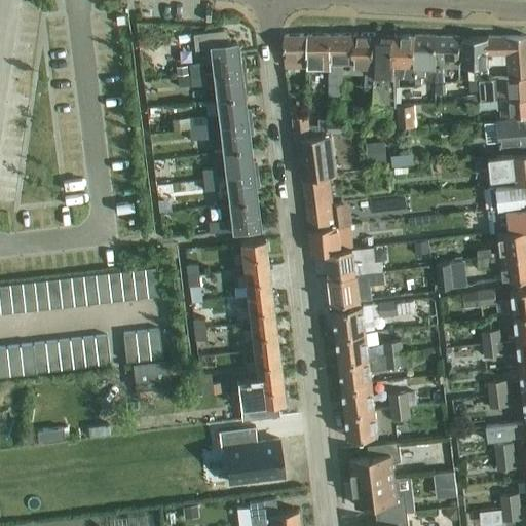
[(212,62),(237,59),(235,44),(227,45),(225,31),(193,35),(195,50),(211,48),(212,62)]
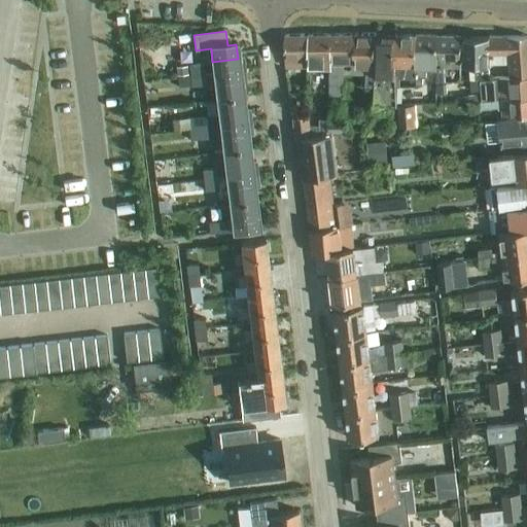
[(190,35),(178,36),(179,43),(191,42),(190,35)]
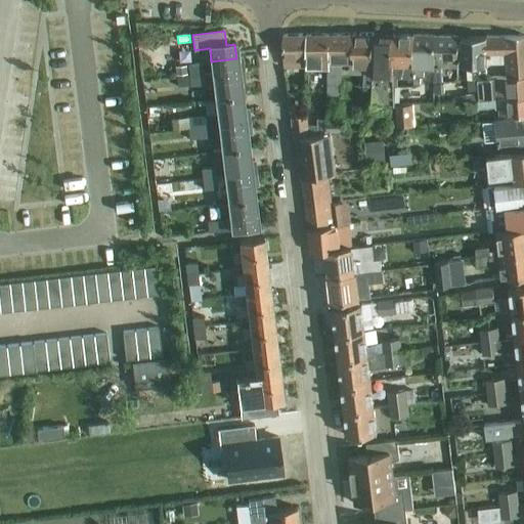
[(306,68),(306,66),(306,36),(282,36),(284,68),(306,68)]
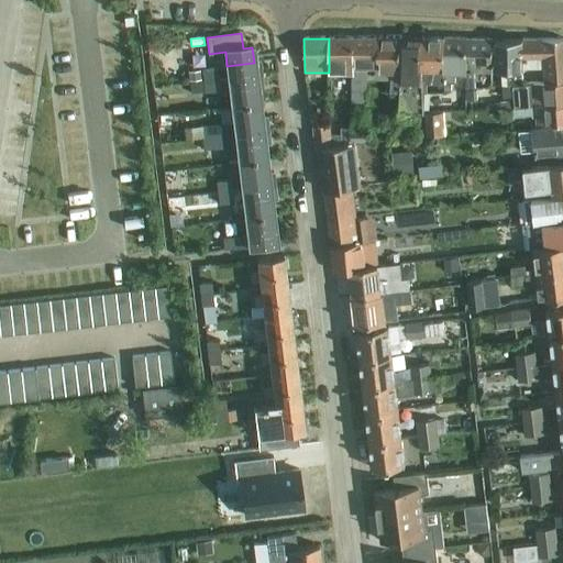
[(329,70),(353,70),(353,39),(329,39),(329,70)]
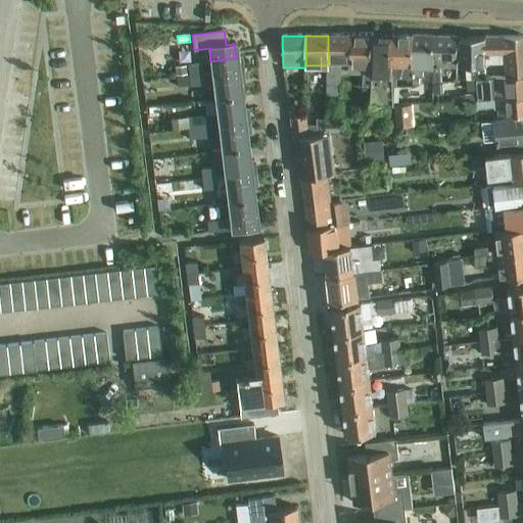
[(353,74),(353,65),(353,36),(328,36),(328,65),(328,95),(340,95),(341,65),(348,65),(348,69),(347,69),(347,74),(353,74)]
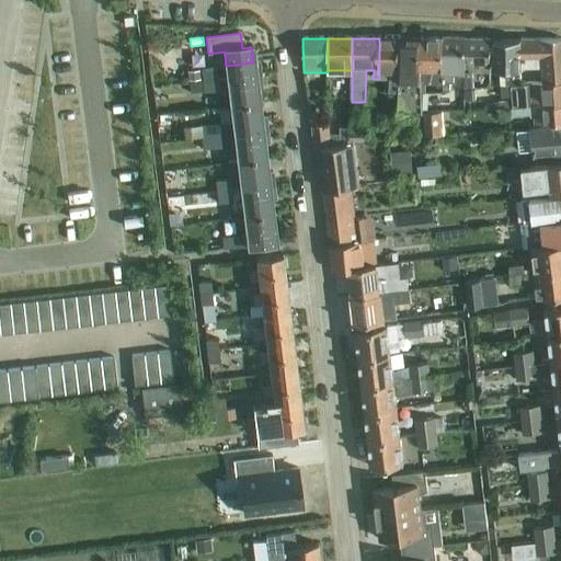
[(389,92),(398,92),(399,83),(400,38),(379,38),(379,70),(379,79),(390,79),(389,92)]
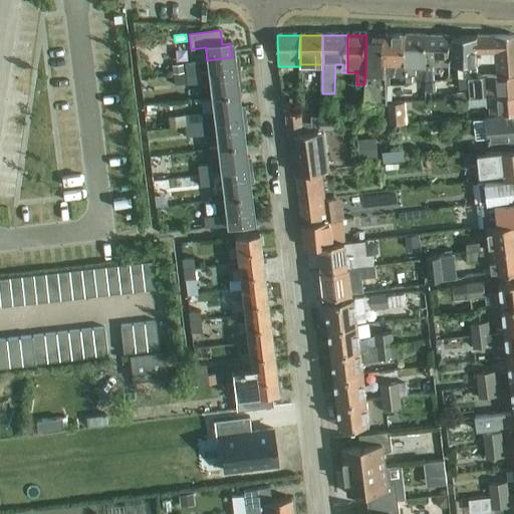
[(386,77),(386,35),(366,35),(365,76),(364,84),(363,103),(388,104),(387,86),(387,85),(386,77)]
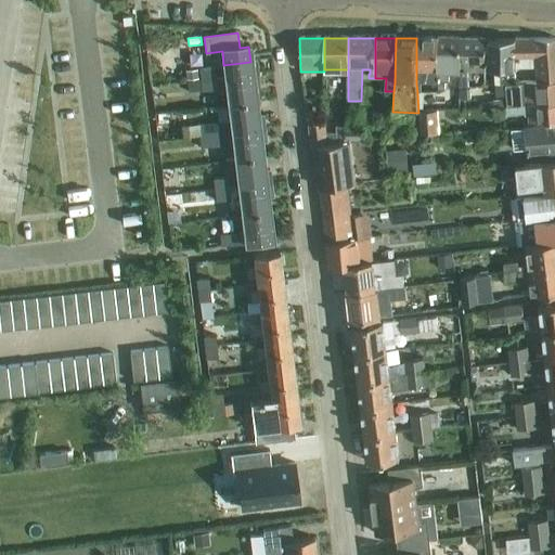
[(438,82),(437,39),(416,38),(416,84),(437,84),(438,84),(438,82)]
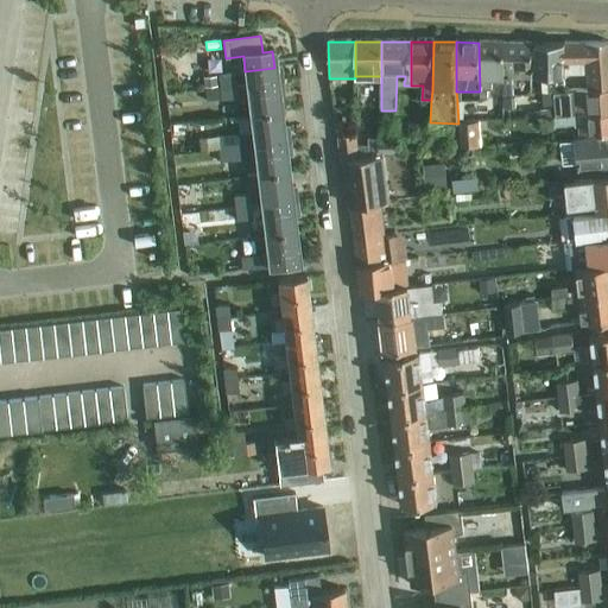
[(504,78),(504,43),(479,43),(480,90),(487,90),(487,88),(504,88),(504,78)]
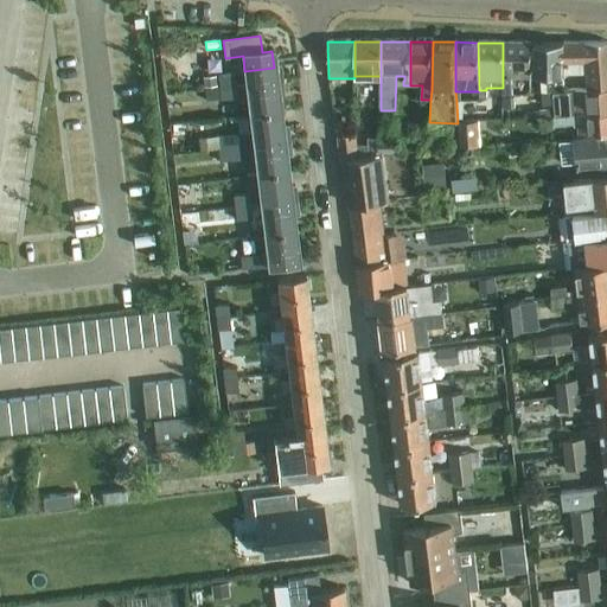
[(503,43),(503,78),(530,78),(530,44),(503,43)]
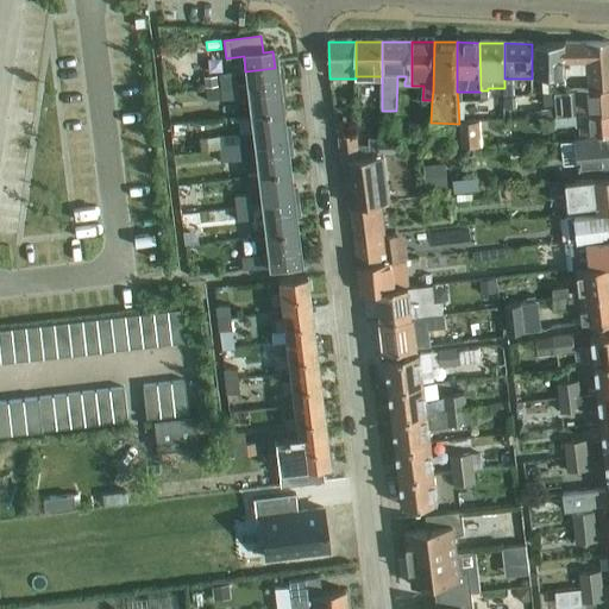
[(588,90),(608,88),(608,43),(564,44),(564,68),(569,68),(569,64),(586,63),(588,90)]
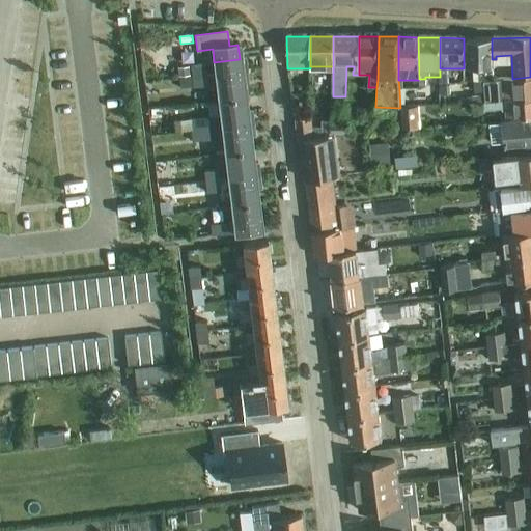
[(493,81),(492,59),(492,38),(467,38),(467,67),(478,67),(478,81),(493,81)]
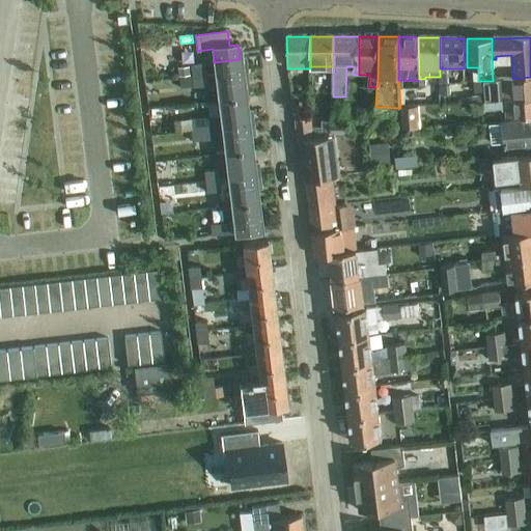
[(170,46),(156,50),(160,63),(174,59),(170,46)]
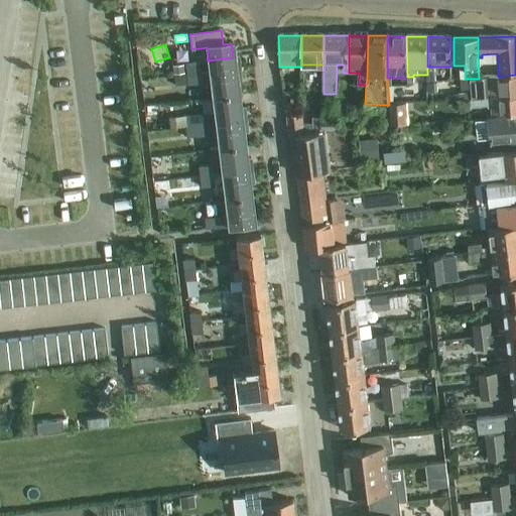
[(212,88),(236,85),(233,57),(208,60),(212,88)]
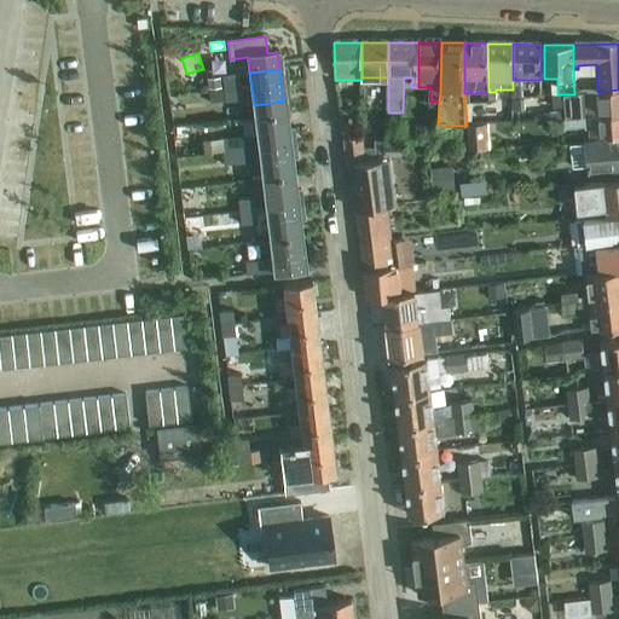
[(224,90),(241,87),(238,75),(221,77),(224,90)]
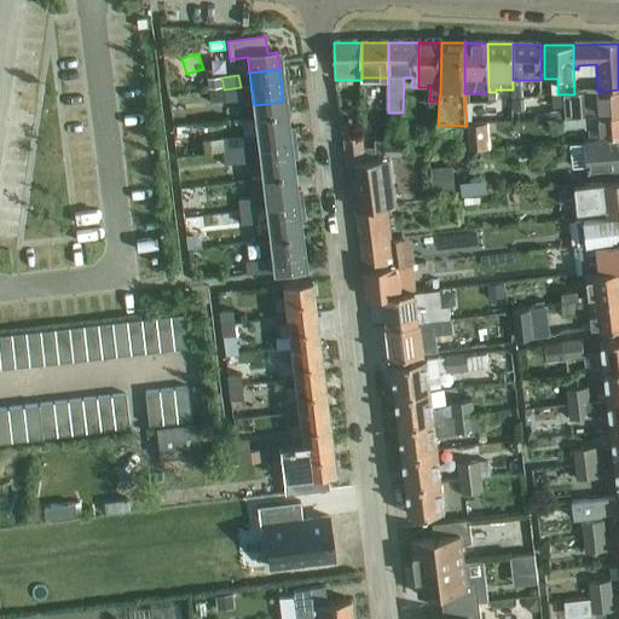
[(219,77),(206,79),(207,88),(220,87),(219,77)]
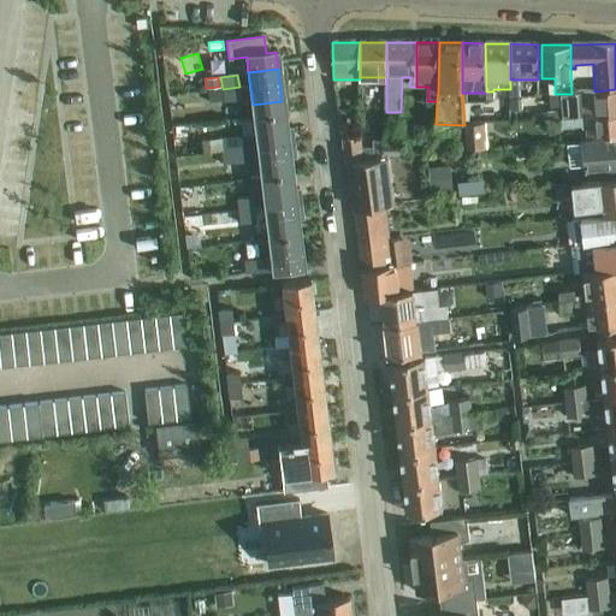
[(240,87),(223,89),(224,102),(241,100),(240,87)]
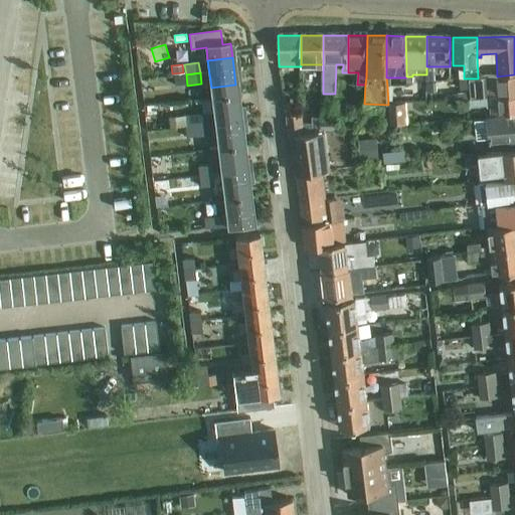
[(483,99),(514,96),(514,74),(497,76),(487,76),(488,88),(483,88),(483,99)]
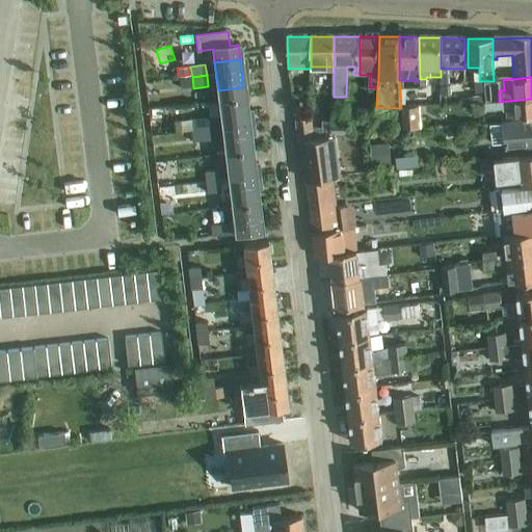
[(449,85),(441,85),(441,95),(450,95),(450,85),(449,85)]
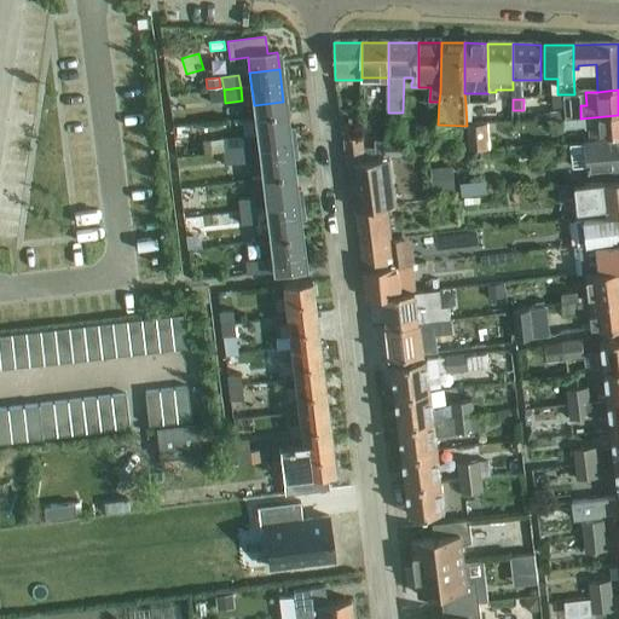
[(258,138),(288,134),(283,102),(254,105),(258,138)]
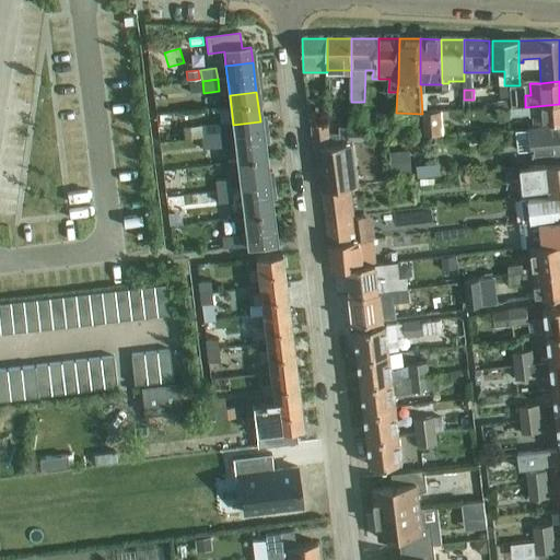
[(436,93),(421,94),(422,114),(438,113),(436,93)]
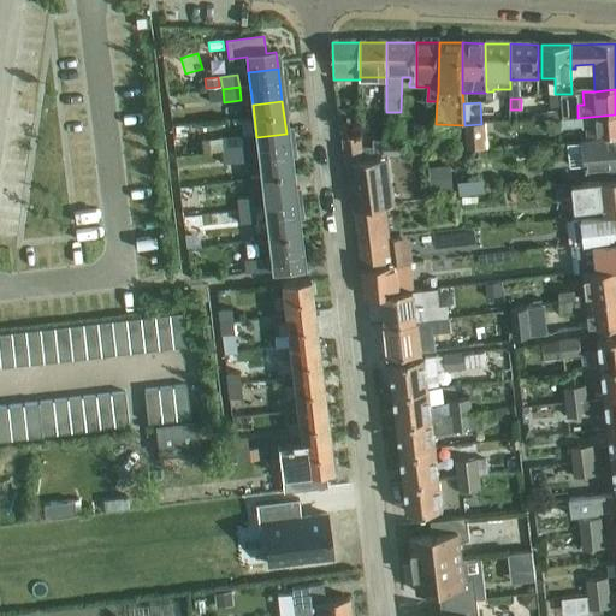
[(615,114),(578,118),(562,119),(563,128),(586,126),(587,137),(615,135),(615,114)]
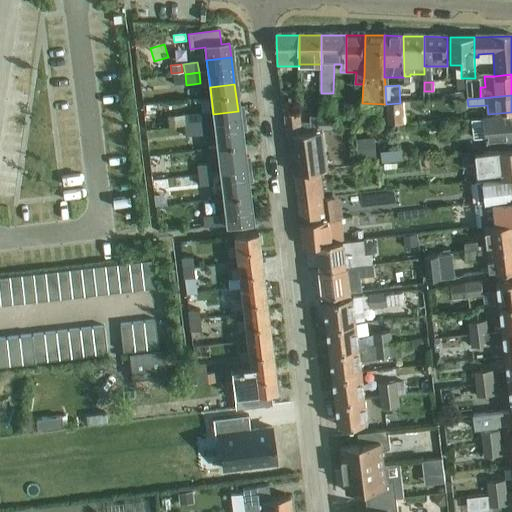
[(387,125),(402,124),(401,103),(386,104),(387,125)]
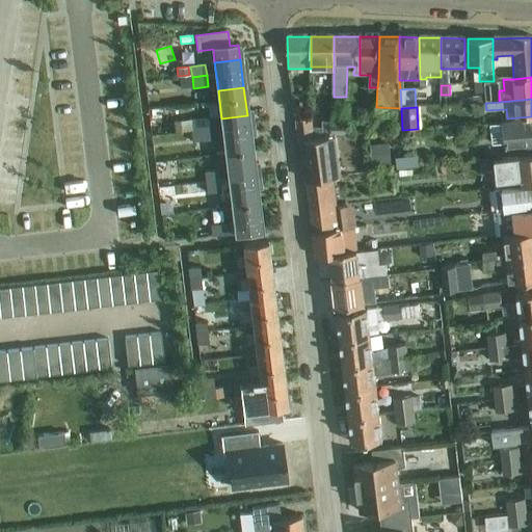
[(224,148),(250,144),(247,115),(221,118),(190,123),(192,142),(223,138),(224,148)]
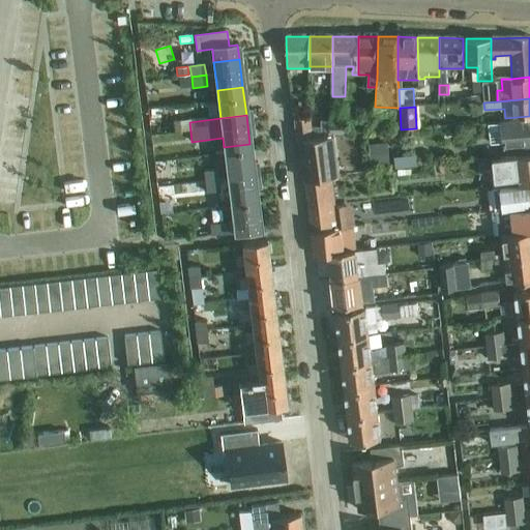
[(312,139),(310,119),(310,118),(294,119),(296,140),(299,140),(312,139)]
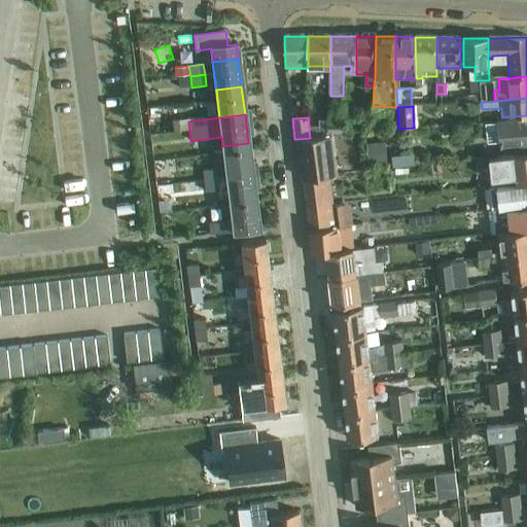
[(328,136),(328,133),(345,133),(345,118),(308,118),(310,138),(328,136)]
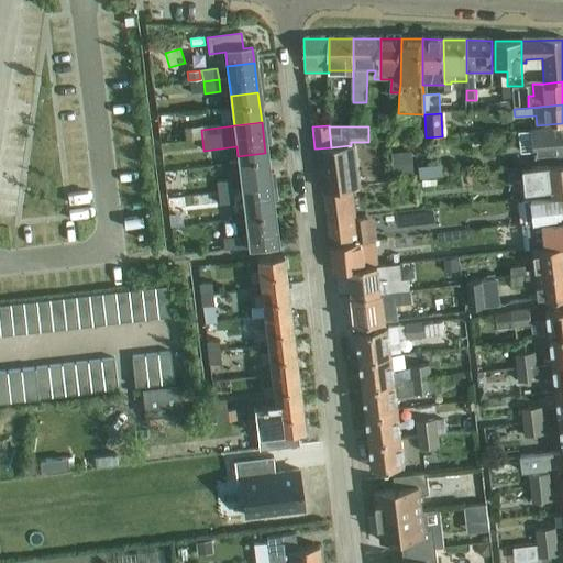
[(520,153),(533,152),(534,163),(562,161),(562,127),(519,131),(520,153)]
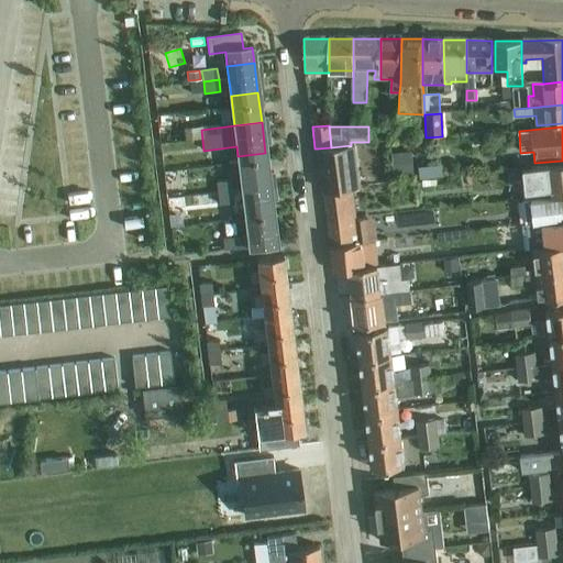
[(323,192),(351,189),(360,188),(354,145),(351,145),(331,147),(318,148),(323,192)]
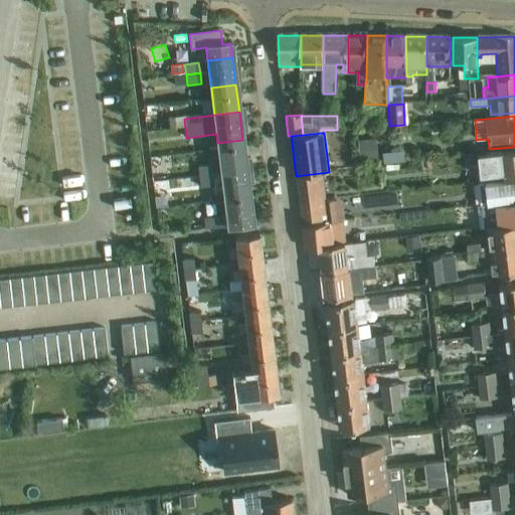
[(378,160),(376,139),(358,140),(359,161),(378,160)]
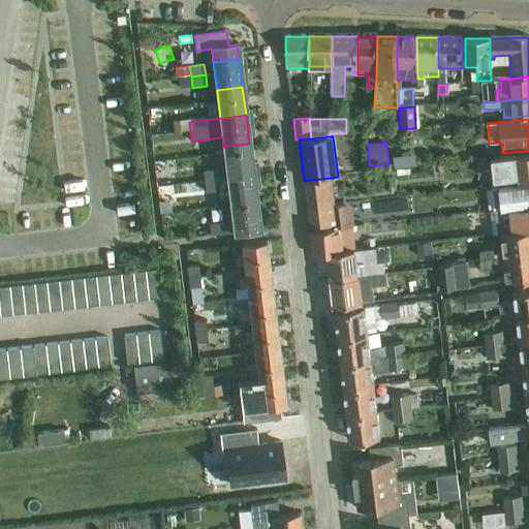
[(227,175),(252,172),(249,144),(223,147),(227,175)]
